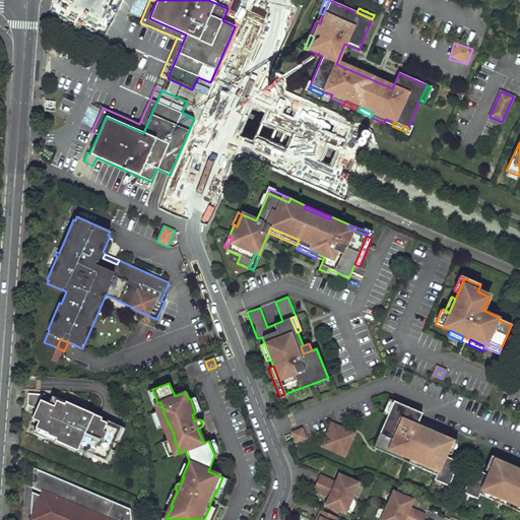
[(98,415),(65,401),(64,404),(56,400),(53,406),(40,400),(43,394),(27,394),(27,404),(36,408),(31,418),(38,421),(36,428),(47,433),(47,434),(56,439),(55,441),(68,447),(70,444),(78,447),(76,450),(85,454),(86,452),(106,460),(120,429),(96,418),(98,415)]
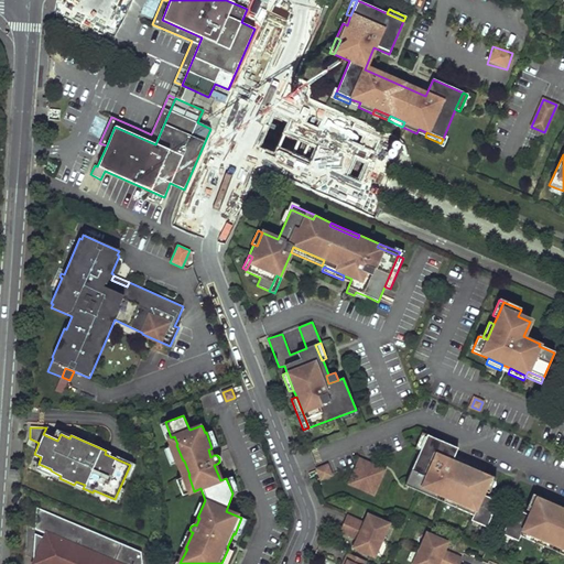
[(216,446),(209,431),(206,432),(212,448),(216,446)]
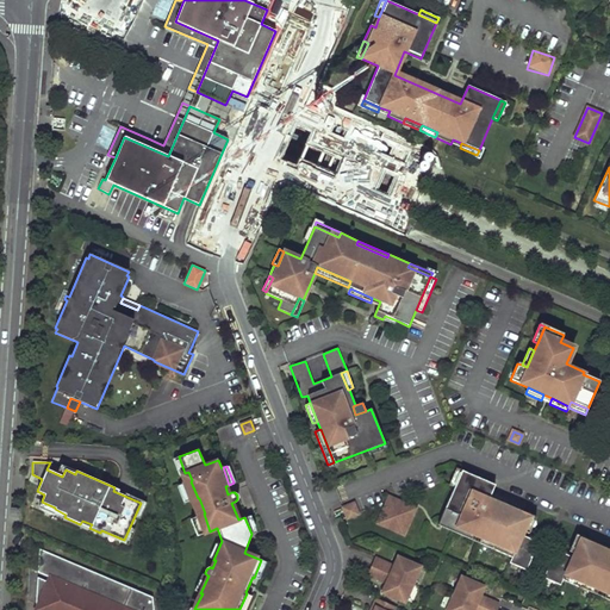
[(461,471),(440,520),(473,534),(480,537),(497,545),(495,551),(511,558),(509,564),(526,571),(534,553),(531,552),(536,542),(522,535),(523,531),(530,515),(514,508),(512,510),(489,499),(495,485),(461,471)]
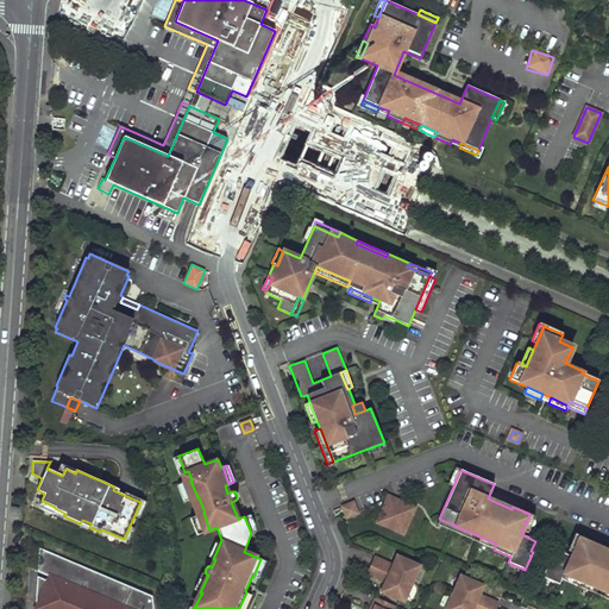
[(190,481),(184,482),(192,500),(198,497),(190,481)]
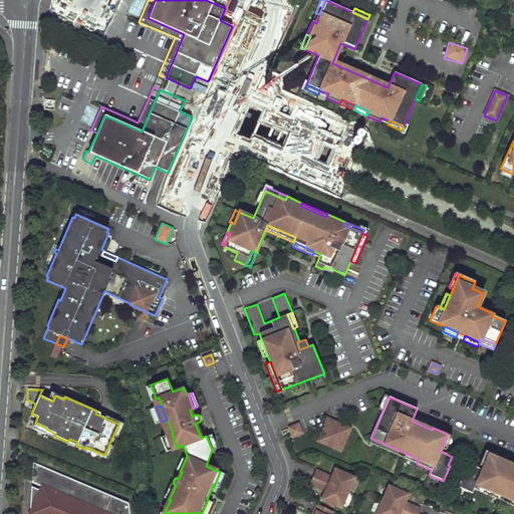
[(349,429),(333,422),(325,425),(318,441),(340,450),(349,429)]
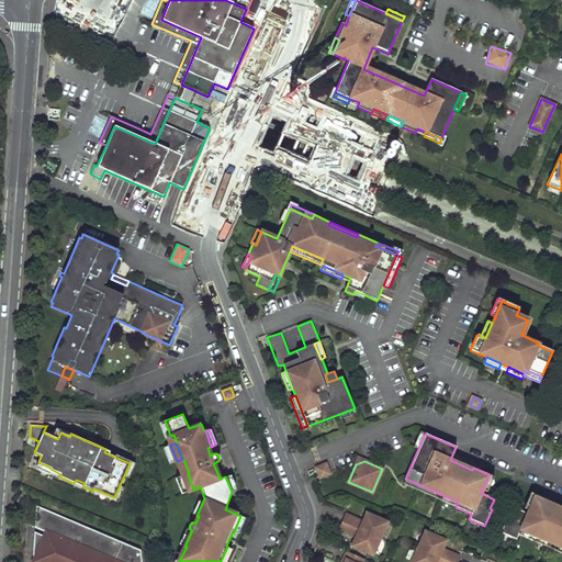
[(325,464),(316,468),(319,478),(329,473),(325,464)]
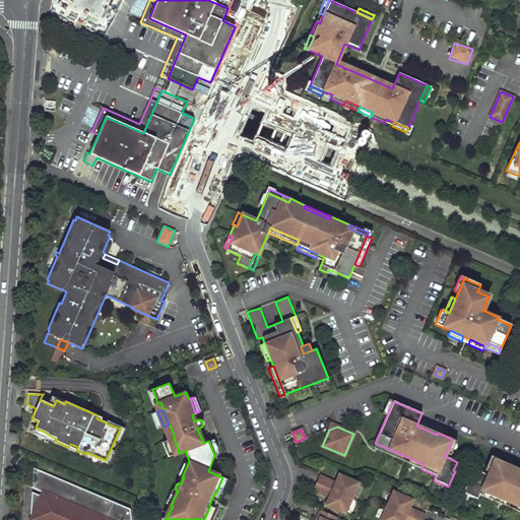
[(179,453),(174,438),(169,440),(175,454),(179,453)]
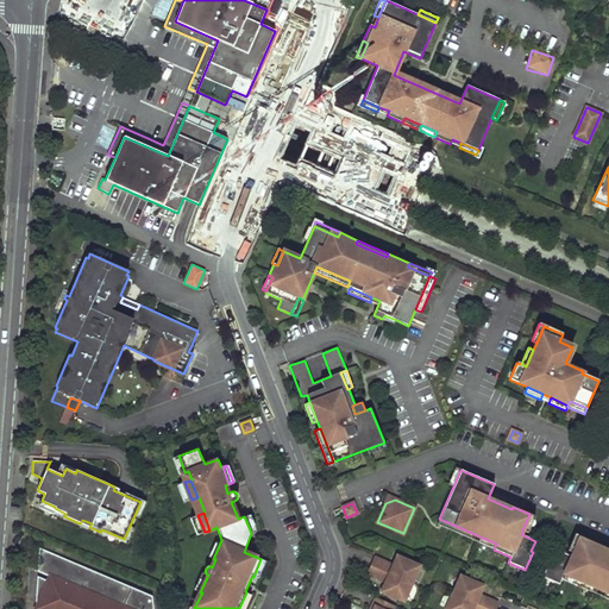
[(256,531),(250,514),(244,516),(251,533),(256,531)]
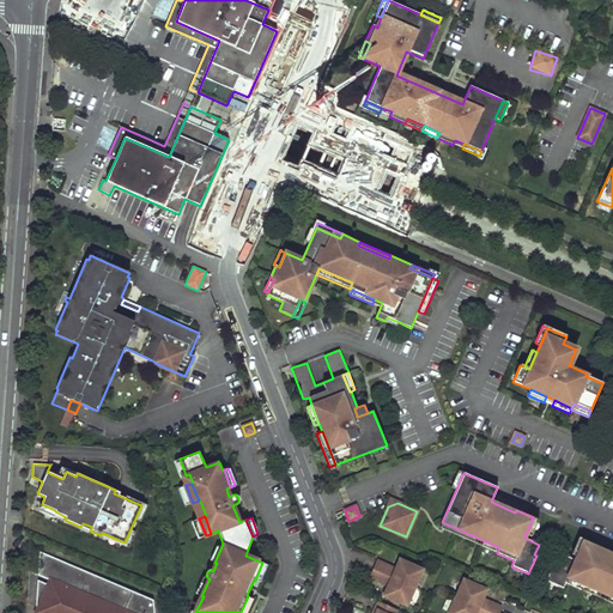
[(533,517),(526,534),(530,536),(539,520),(533,517)]
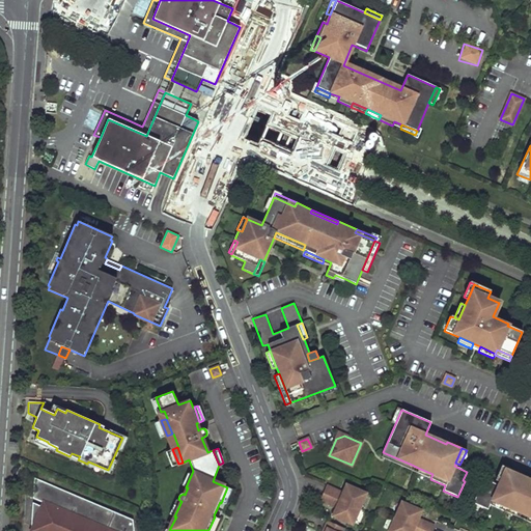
[(412,465),(383,452),(381,457),(410,470),(412,465)]
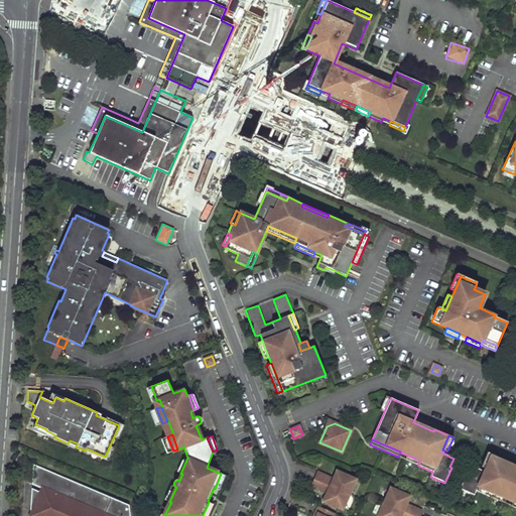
[(420,461),(406,455),(405,460),(418,466),(420,461)]
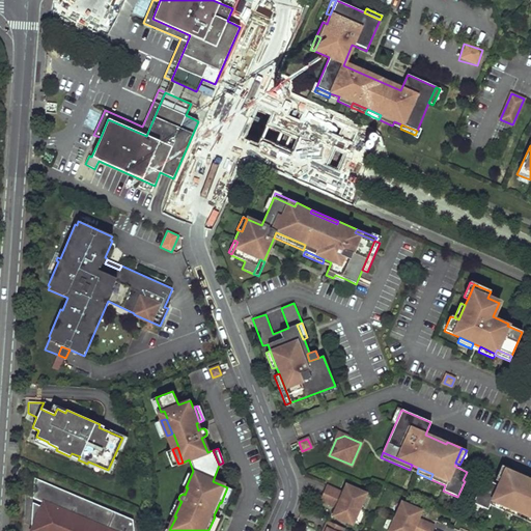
[(479,488),(473,503),(487,509),(490,505),(504,511),(506,507),(521,512),(527,516),(530,518),(530,481),(520,476),(521,474),(506,468),(498,485),(485,480),(481,490),(479,488)]
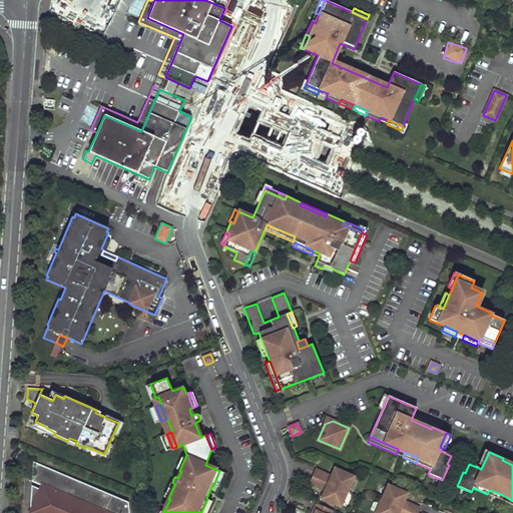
[(186,455),(182,453),(175,469),(179,471),(186,455)]
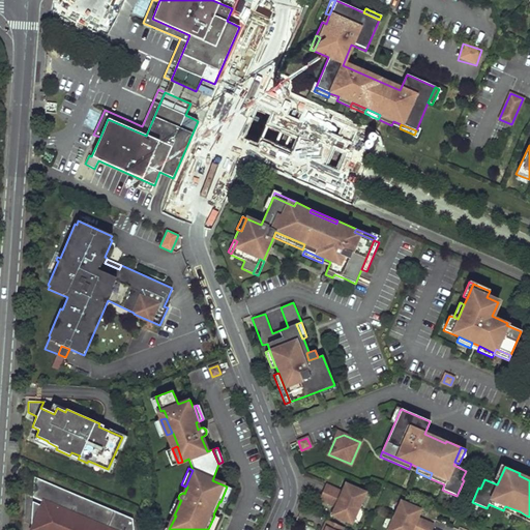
[(34,476),(33,501),(41,505),(43,501),(55,506),(43,529),(134,529),(133,519),(34,476)]
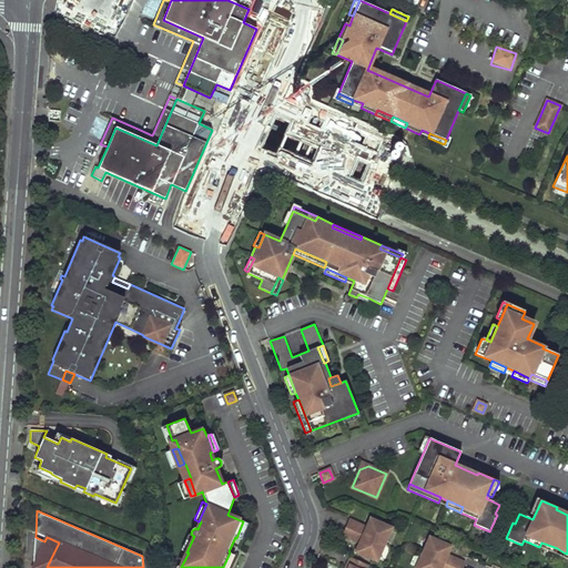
[(363,526),(348,519),(342,535),(356,541),(357,539),(361,540),(359,543),(356,551),(376,560),(391,528),(371,519),(366,527),(365,530),(362,529),(363,526)]
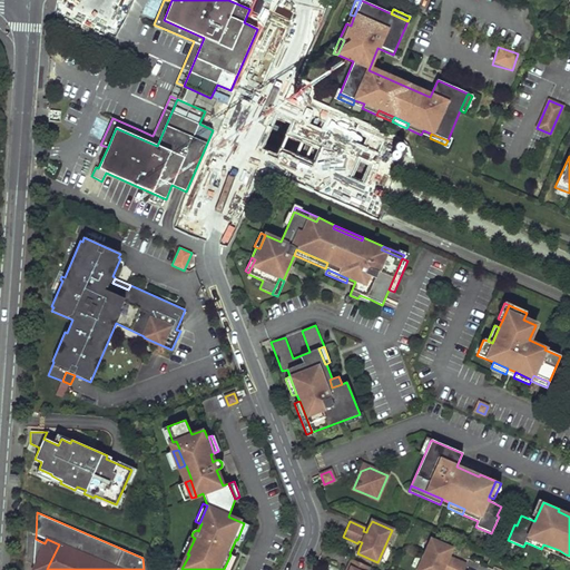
[(249,527),(244,523),(237,540),(243,542),(249,527)]
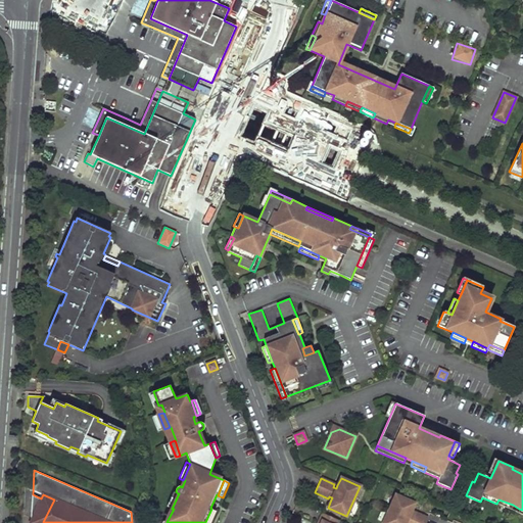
[(174,491),(168,507),(172,509),(179,493),(178,493),(174,491)]
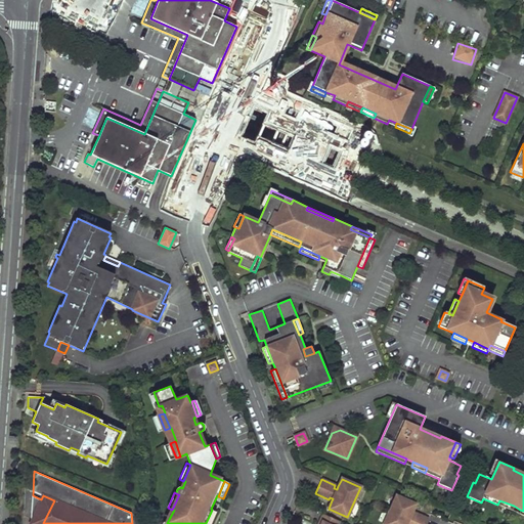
[(33,495),(31,521),(38,523),(43,523),(54,500),(43,495),(41,499),(33,495)]
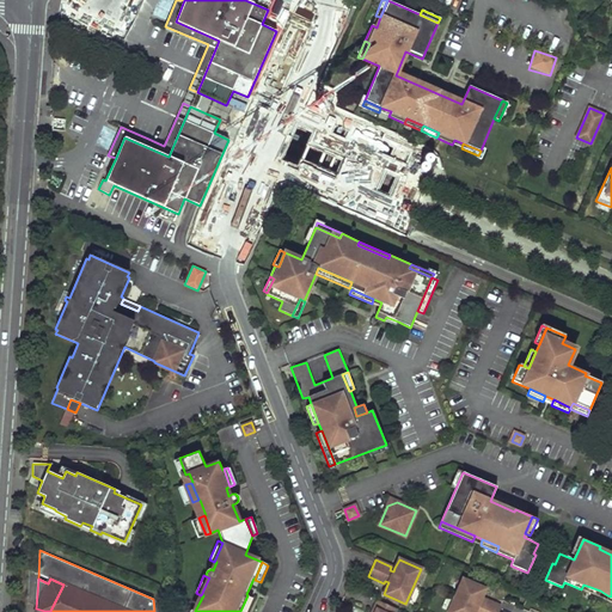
[(485,588),(463,579),(447,611),(475,611),(476,611),(497,611),(500,606),(484,599),(483,603),(479,600),(481,598),(485,588)]
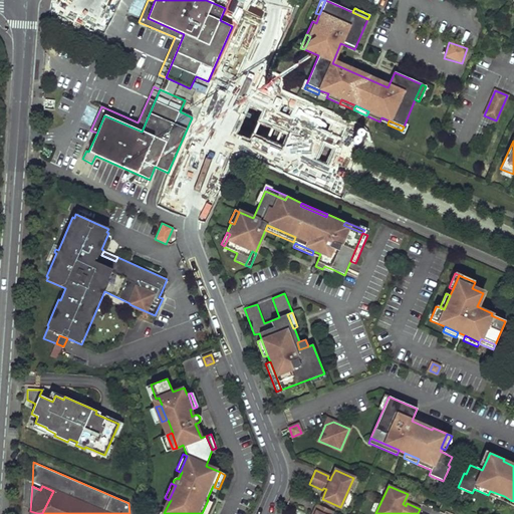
[(490,491),(488,495),(502,501),(504,496),(490,491)]
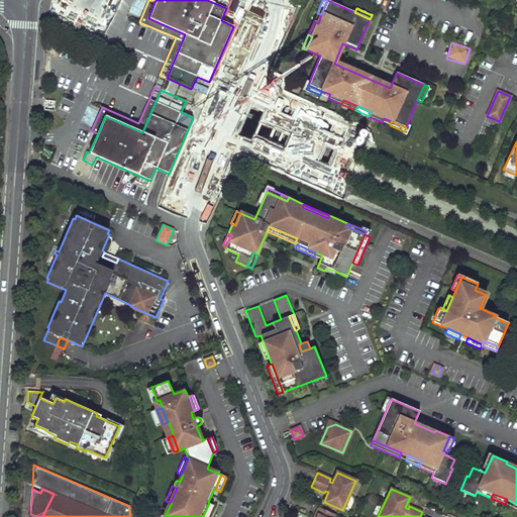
[(208,516),(214,505),(209,503),(203,516),(202,516),(208,516)]
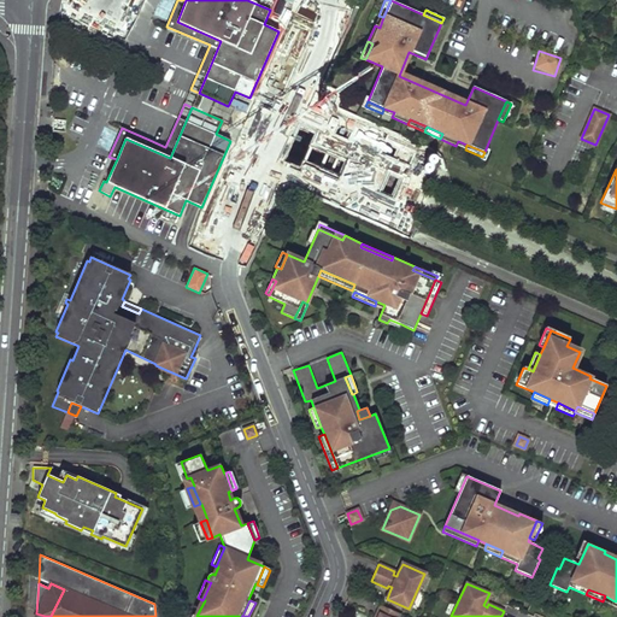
[(397,616),(399,613),(380,605),(376,613),(380,616),(378,616),(397,616)]
